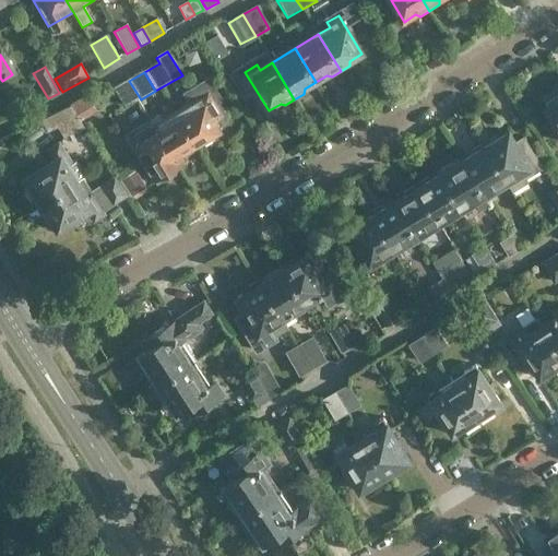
[(125,109),(141,99),(129,81),(114,90),(125,109)]
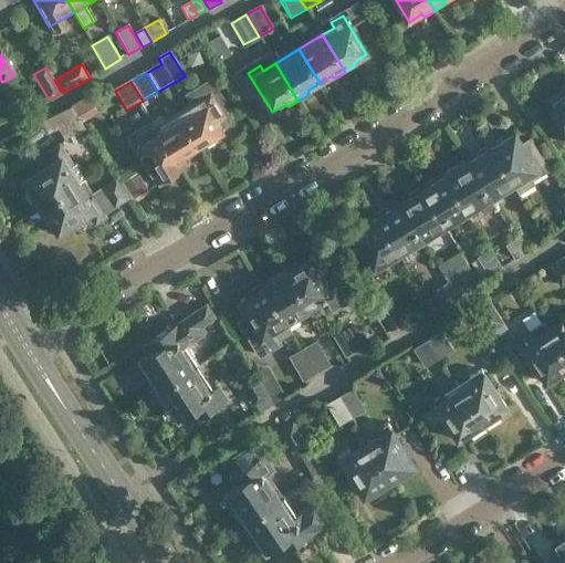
[(192,107),(178,115),(198,147),(200,147),(206,148),(212,144),(213,138),(222,133),(217,125),(228,118),(220,105),(223,103),(210,82),(186,96),(192,107)]
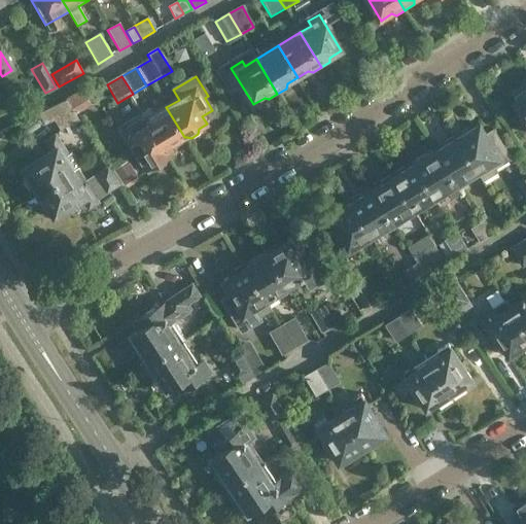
[(525,94),(524,92),(512,99),(525,121),(525,94)]
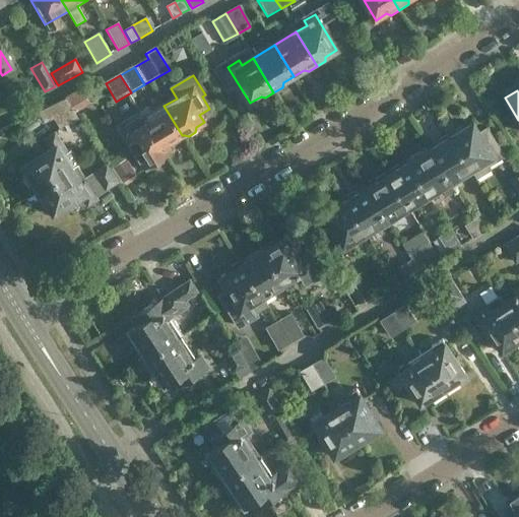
[(59,130),(78,121),(66,101),(39,114),(45,124),(53,120),(59,130)]
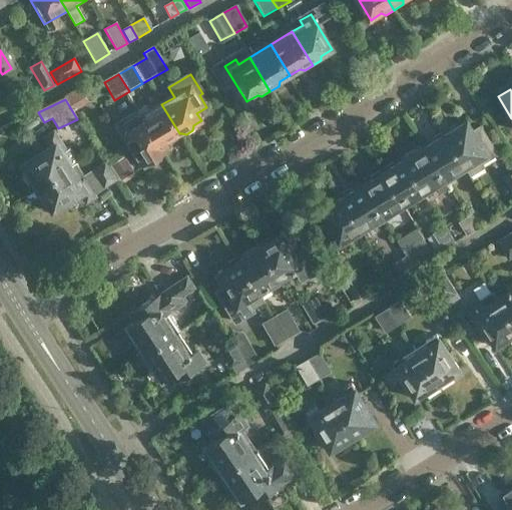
[(145,107),(137,112),(161,153),(167,150),(163,143),(164,143),(165,143),(169,144),(176,140),(177,135),(179,134),(179,133),(161,104),(148,112),(145,107)]
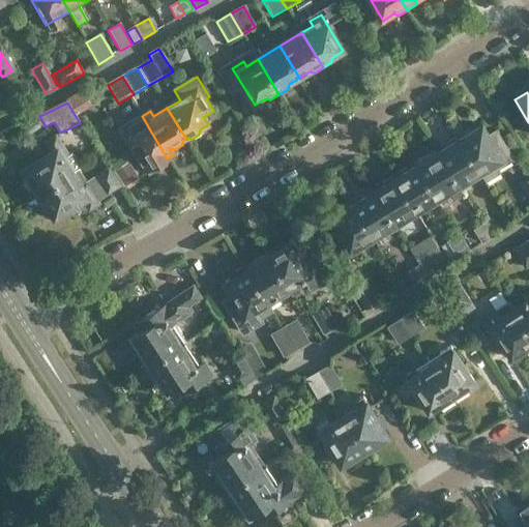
[(166,159),(167,158),(142,116),(121,128),(127,140),(146,171),(152,168),(157,170),(165,166),(166,160),(166,159)]
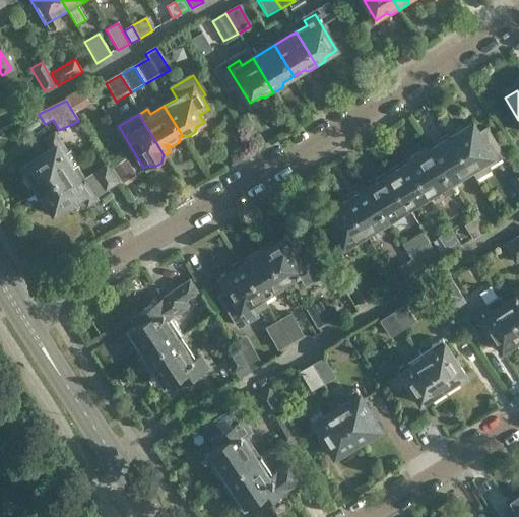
[(489,167),(500,159),(504,157),(487,130),(478,135),(472,125),(462,131),(461,128),(449,136),(470,171),(476,180),(492,172),(489,167)]
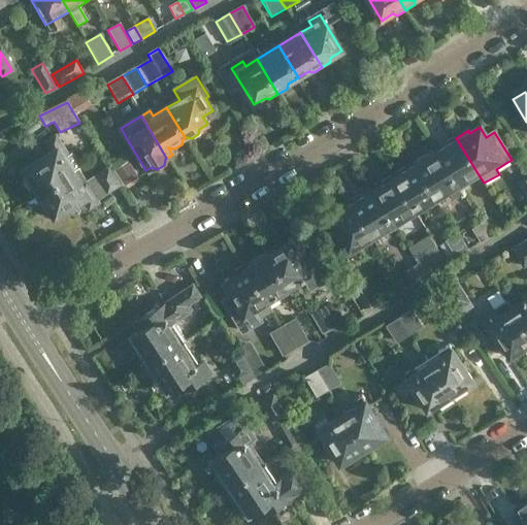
[(35,197),(78,169),(81,168),(72,154),(68,156),(56,137),(46,143),(53,153),(24,170),(30,179),(26,182),(35,197)]
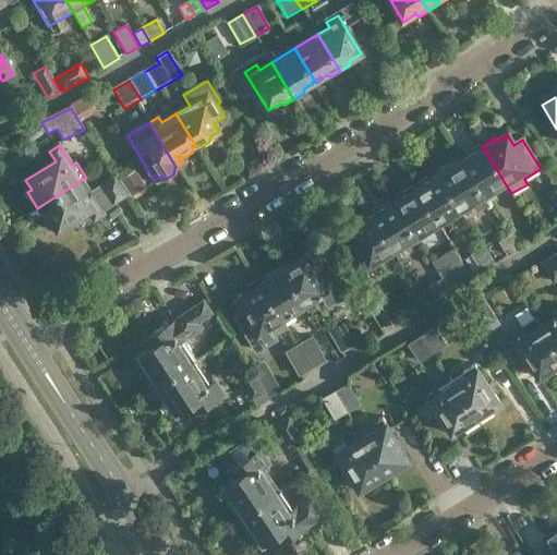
[(482,197),(491,192),(505,183),(482,146),(468,154),(470,157),(461,163),(482,197)]
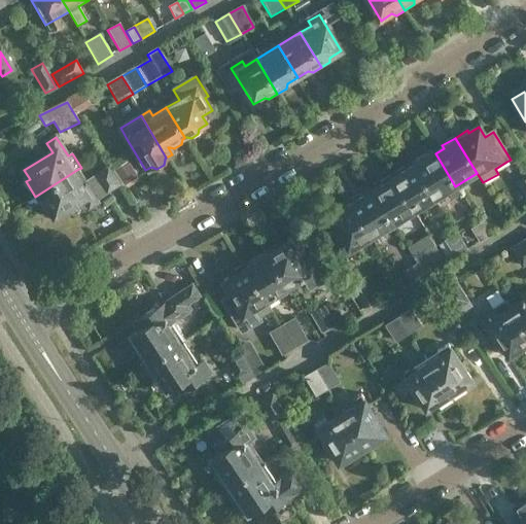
[(461,196),(455,186),(435,153),(426,159),(424,155),(411,164),(413,167),(432,200),(439,210),(461,196)]
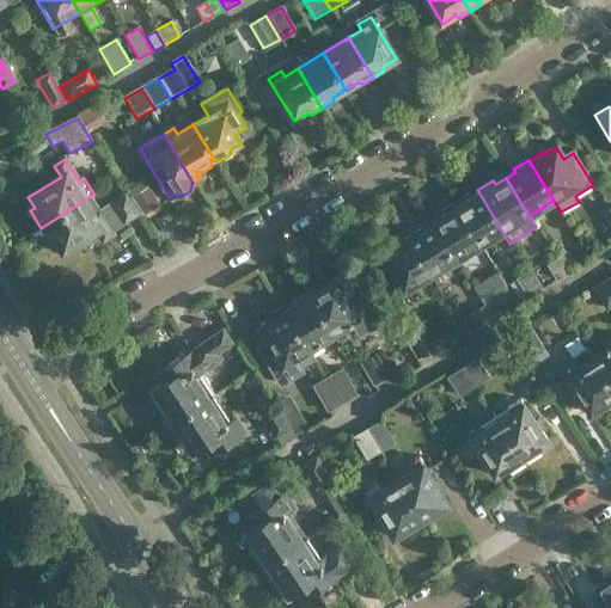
[(468,196),(453,206),(478,246),(502,232),(480,194),(470,200),(468,196)]
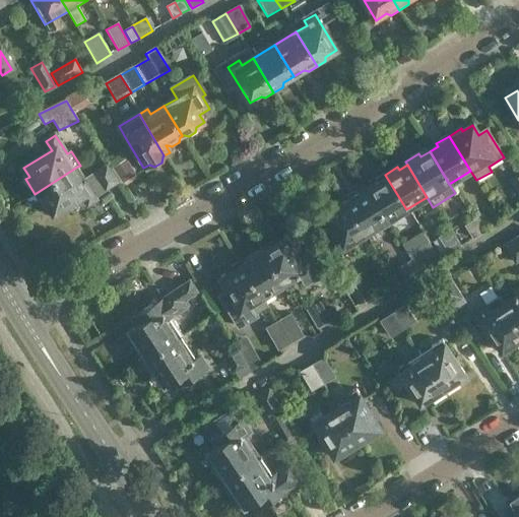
[(77,167),(35,194),(45,208),(48,206),(54,216),(82,199),(87,207),(96,201),(93,197),(116,183),(106,166),(93,174),(85,179),(77,167)]
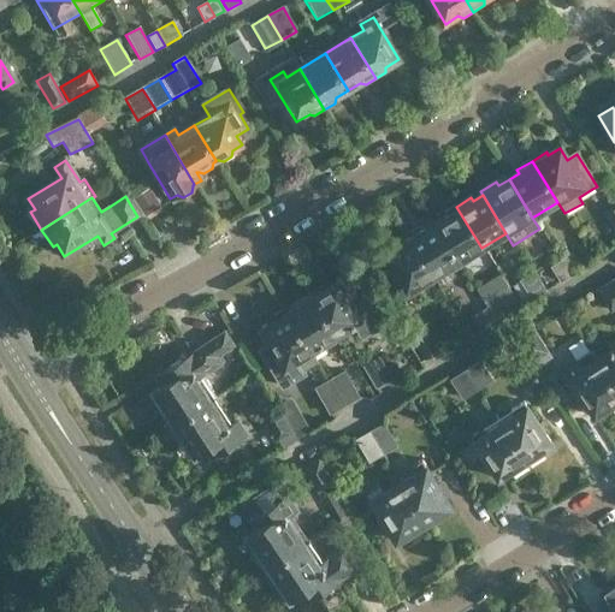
[(482,248),(456,207),(442,215),(444,219),(433,225),(460,269),(471,263),(467,257),(482,248)]
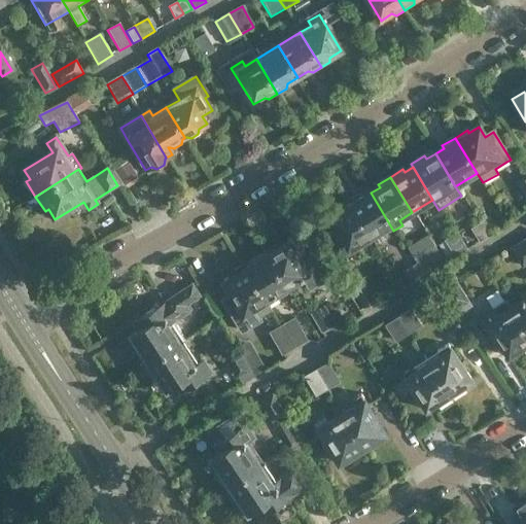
[(393,231),(371,193),(361,199),(359,196),(347,203),(370,239),(383,231),(385,236),(393,231)]
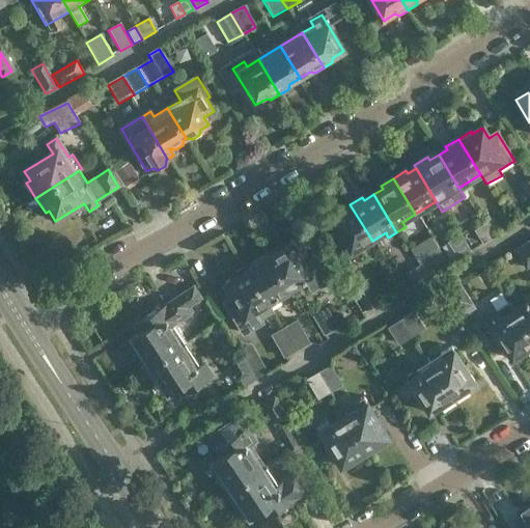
[(353,267),(365,259),(362,255),(375,247),(372,241),(350,204),(337,212),(339,215),(330,221),(341,239),(337,241),(353,267)]
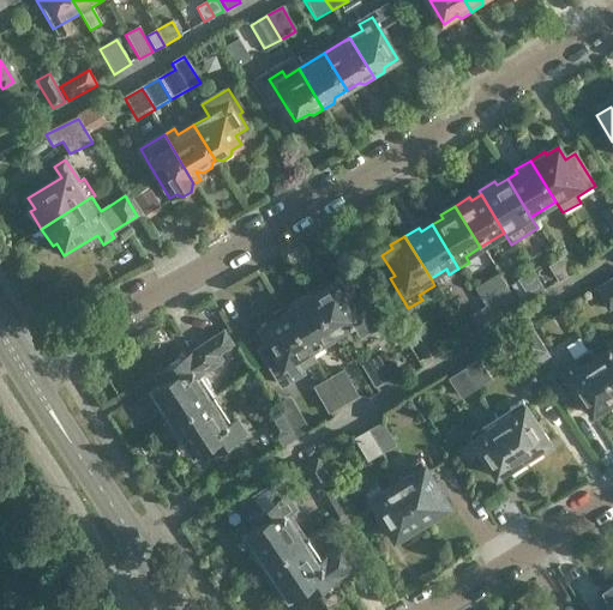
[(558,261),(568,277),(580,270),(569,254),(558,261)]
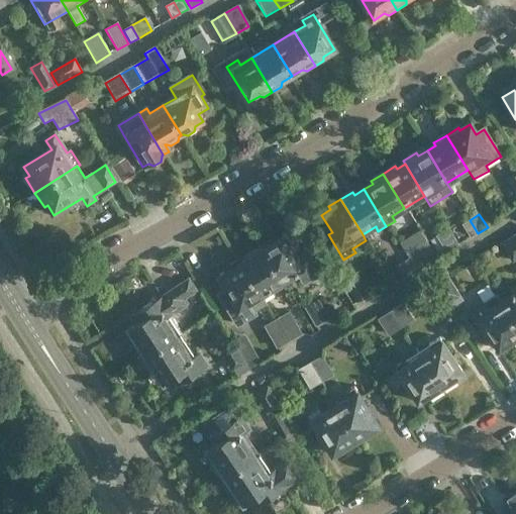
[(470,238),(478,233),(470,220),(461,225),(470,238)]
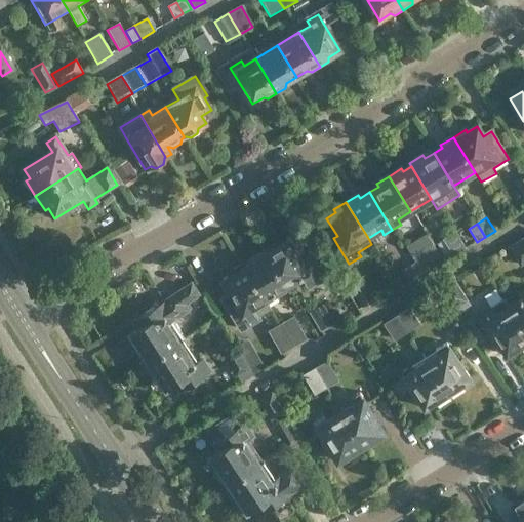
[(456,256),(466,249),(457,236),(448,242),(456,256)]
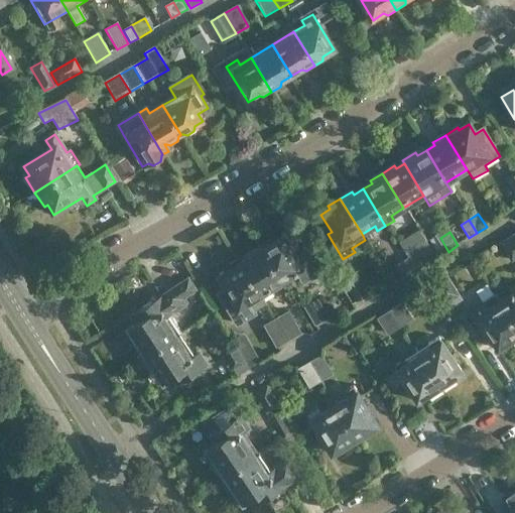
[(512,263),(514,261),(514,240),(512,236),(500,244),(512,263)]
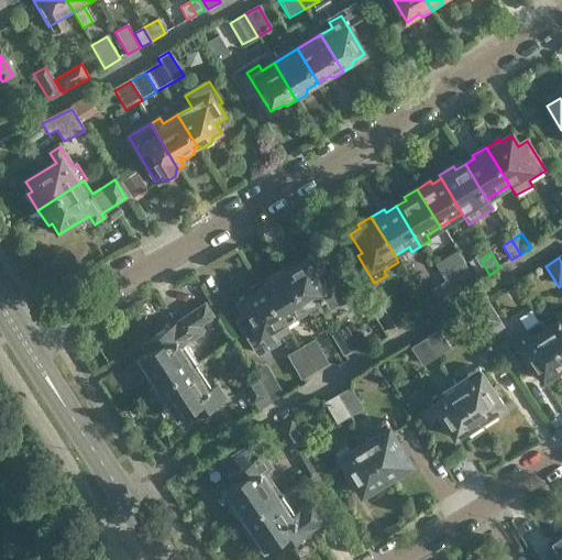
[(310,259),(286,273),(307,309),(320,302),(328,314),(350,300),(334,274),(326,280),(320,271),(318,272),(310,259)]
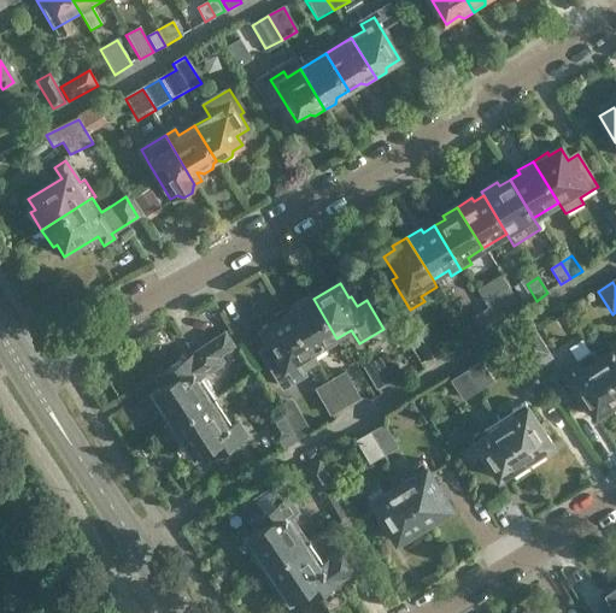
[(488,310),(498,325),(518,312),(505,290),(485,304),(488,310)]
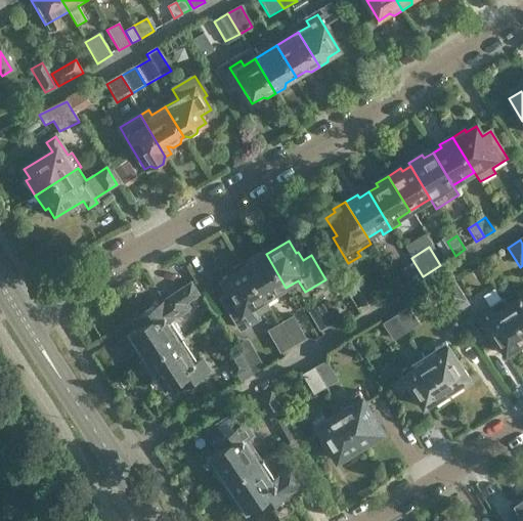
[(245,267),(265,300),(267,304),(275,298),(273,295),(286,288),(266,254),(245,267)]
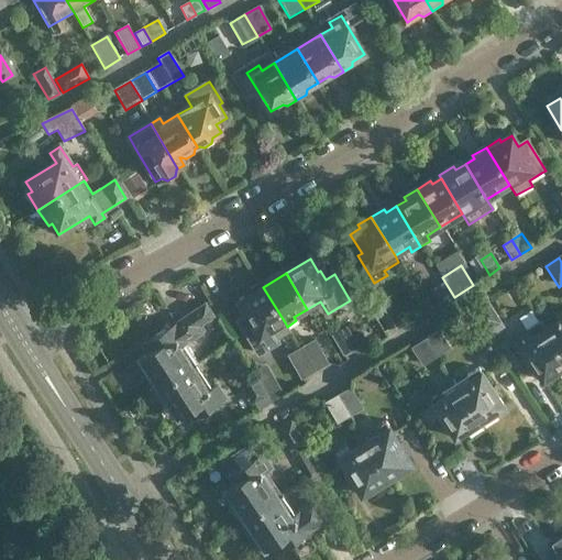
[(440,307),(444,304),(454,297),(445,283),(430,293),(440,307)]
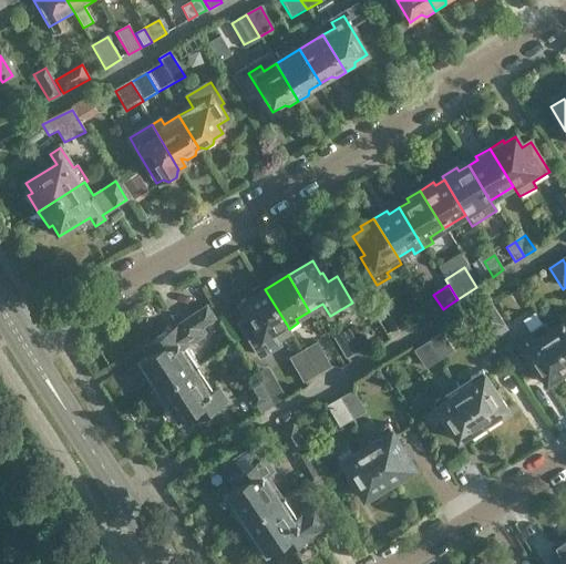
[(265,289),(240,304),(248,317),(246,318),(250,327),(243,331),(259,359),(279,347),(273,334),(287,325),(265,289)]
